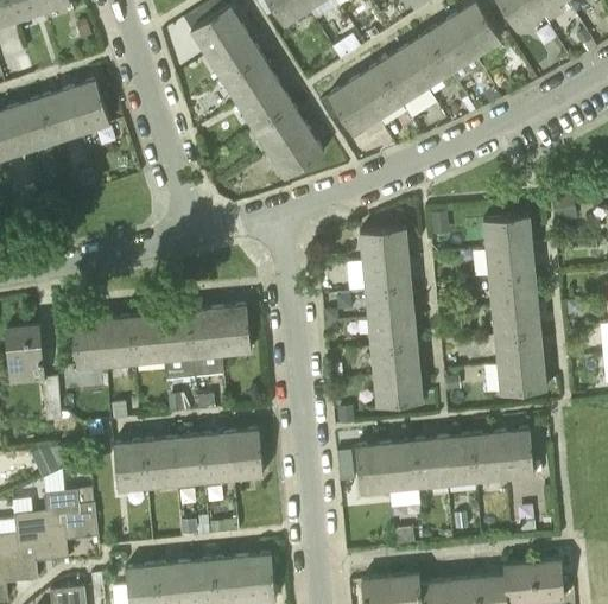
[(0,0),(0,25),(14,20),(7,0),(0,0)]
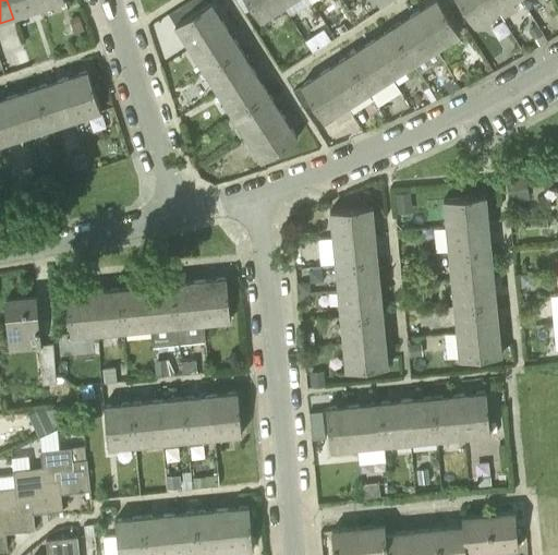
[(38,11),(35,0),(7,0),(13,19),(38,11)]
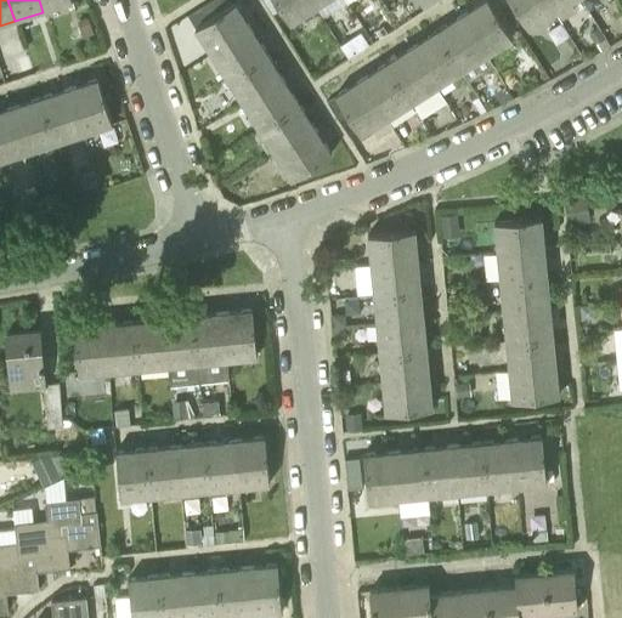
[(71,0),(39,0),(43,12),(72,3),(71,0)]
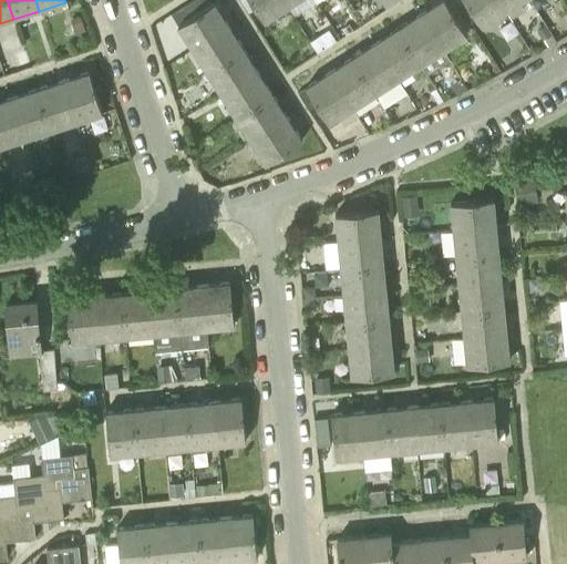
[(288,8),(282,0),(248,0),(264,23),(288,8)]
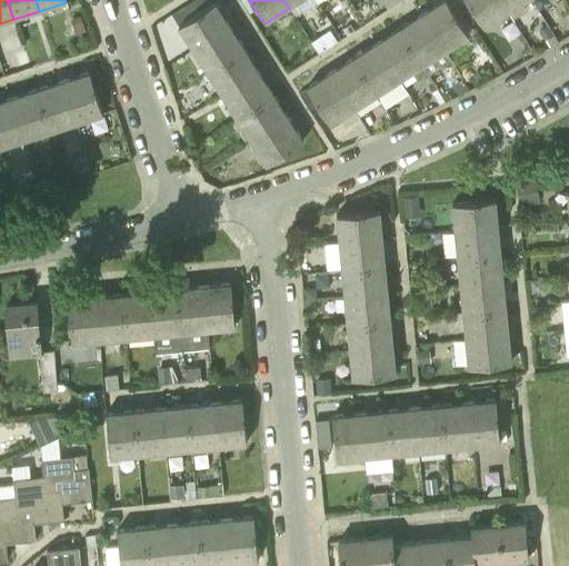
[(455,0),(465,15),(472,10),(466,0),(455,0)]
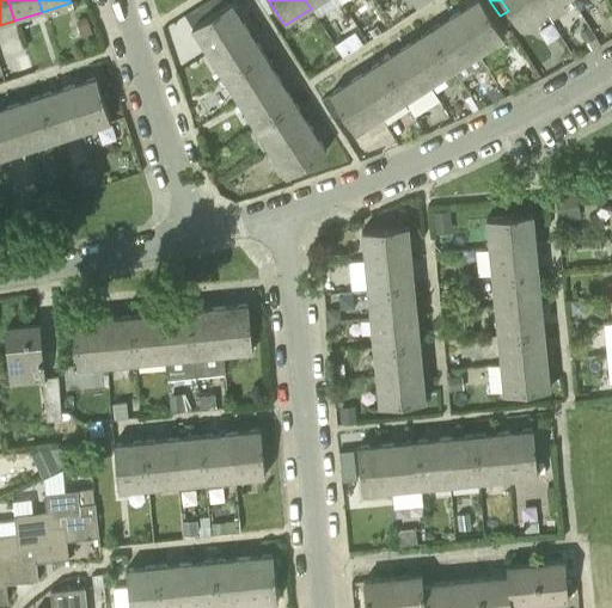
[(545,13),(537,0),(501,0),(508,11),(520,30),(545,13)]
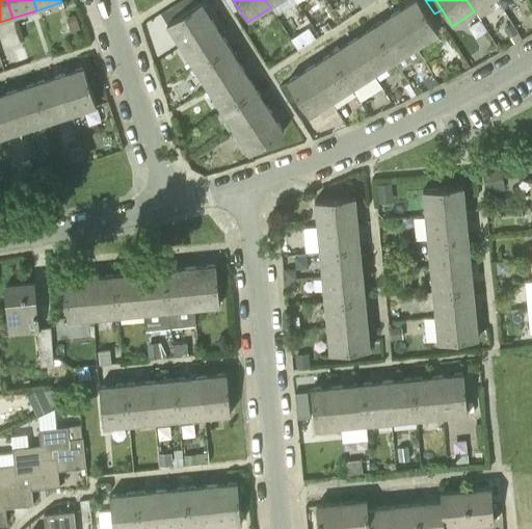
[(491,0),(467,0),(474,11),(491,0)]
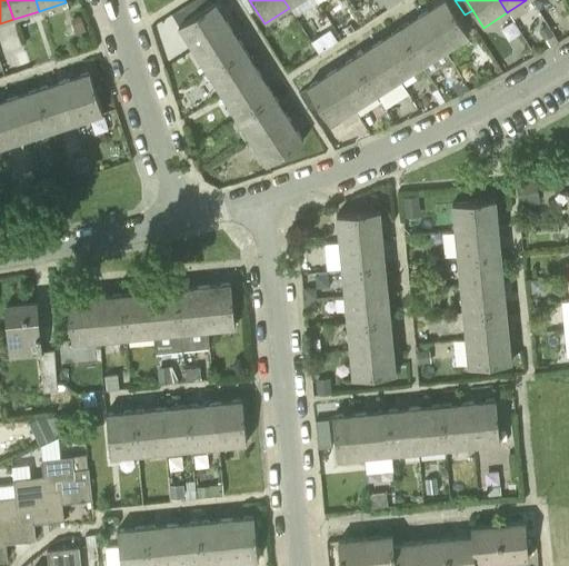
[(445,1),(421,17),(445,52),(468,37),(445,1)]
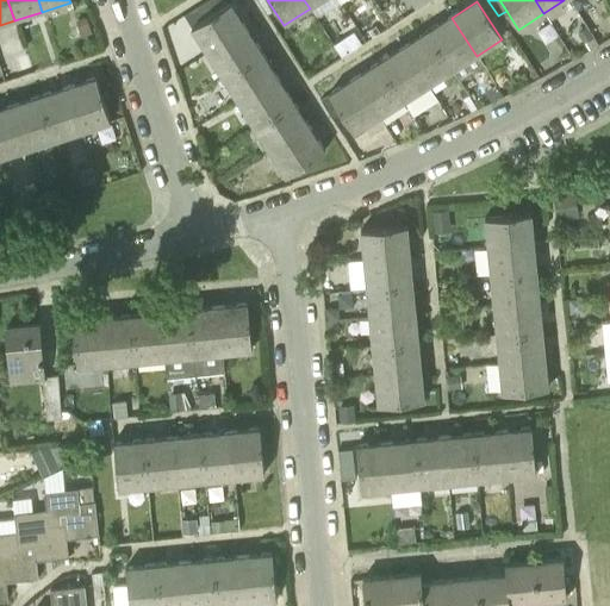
[(192,30),(209,55),(247,31),(230,5),(192,30)]
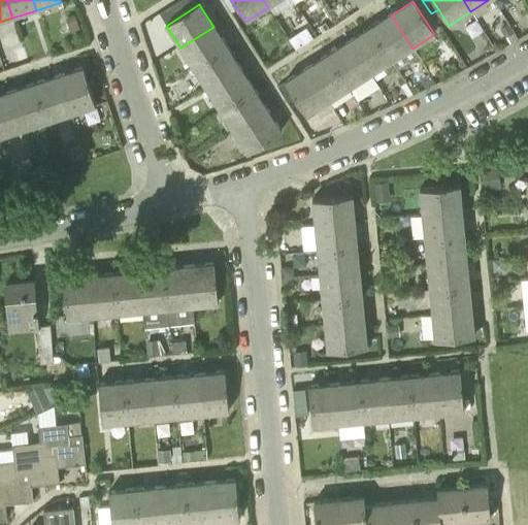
[(413,48),(391,15),(370,29),(391,62),(413,48)]
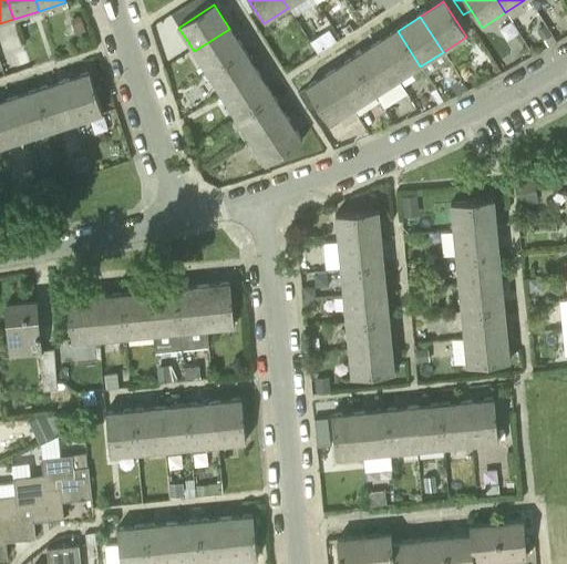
[(70,21),(74,36),(84,32),(80,18),(70,21)]
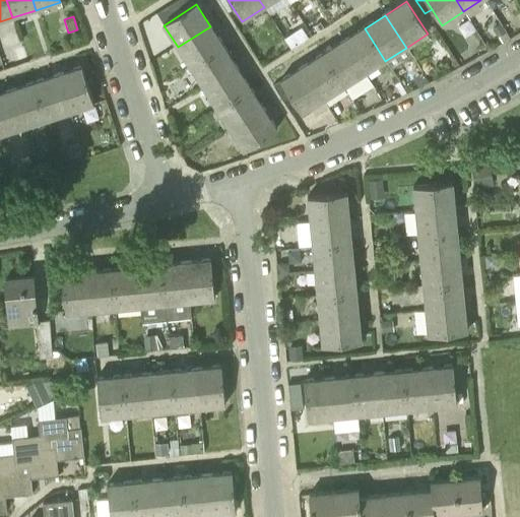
[(506,33),(501,24),(493,30),(498,38),(506,33)]
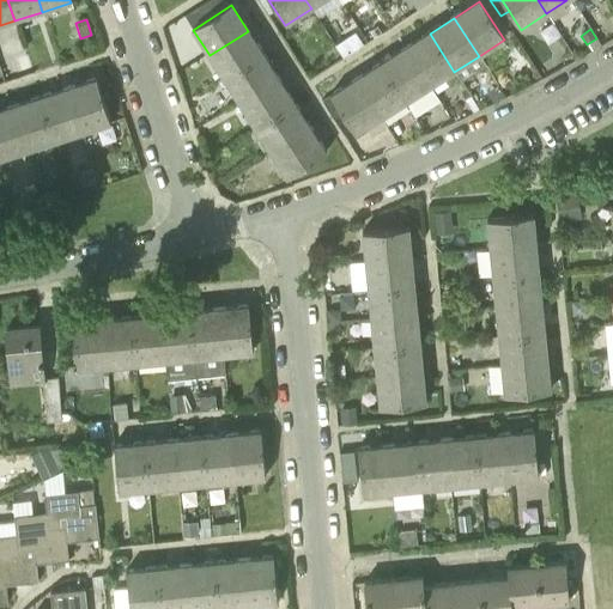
[(248,31),(210,55),(225,79),(263,55),(248,31)]
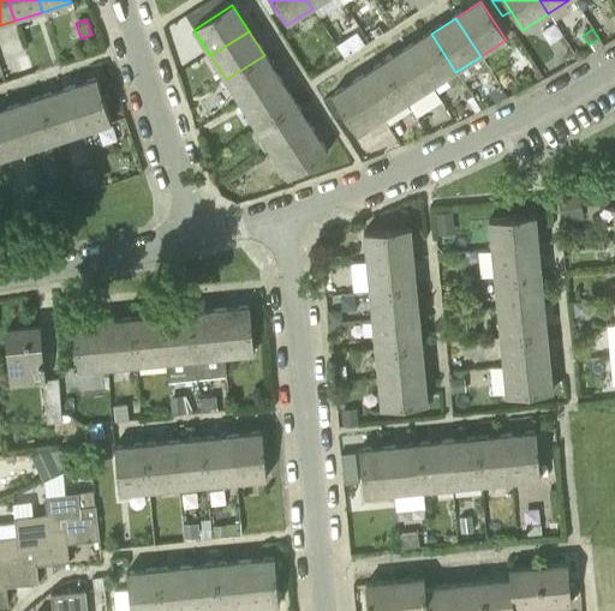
[(455,72),(431,34),(406,49),(431,88),(455,72)]
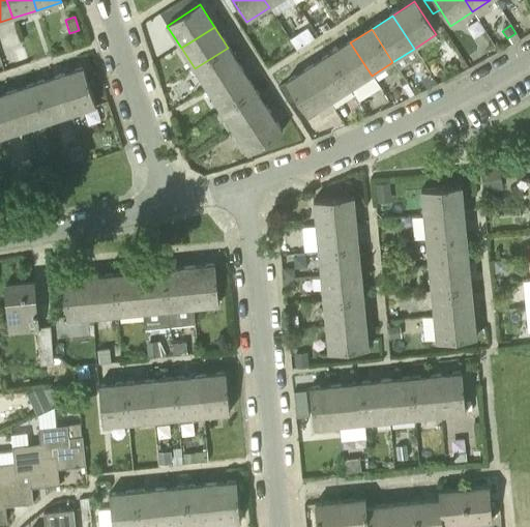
[(520,40),(516,34),(508,38),(512,45),(520,40)]
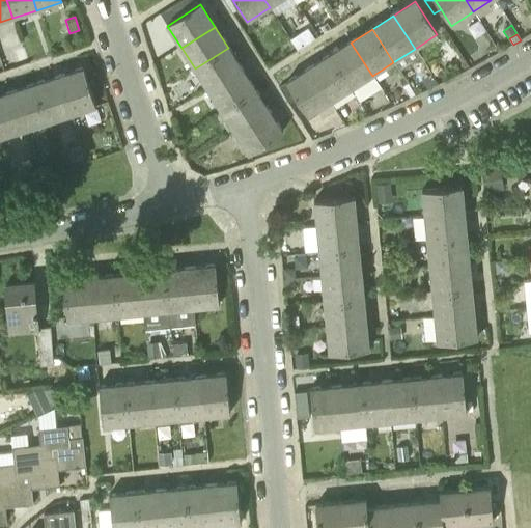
[(372,76),(351,43),(330,56),(352,89),(372,76)]
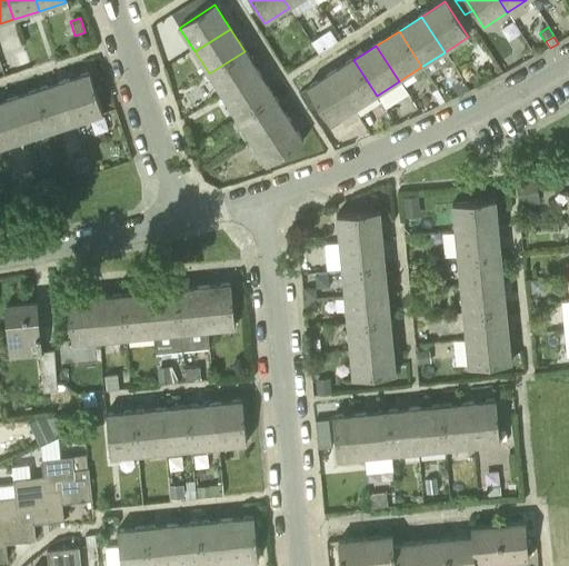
[(245,51),(209,73),(223,97),(258,75),(245,51)]
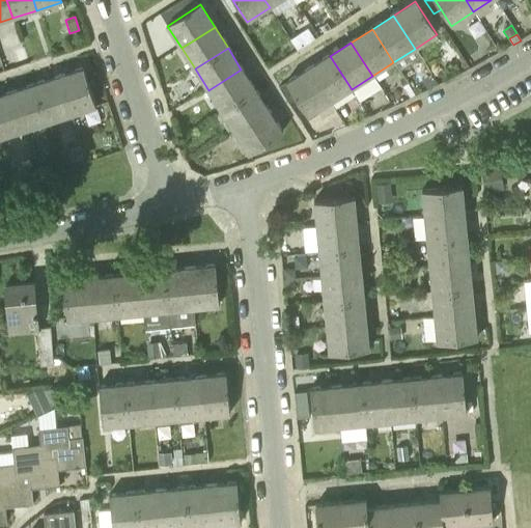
[(10,52),(16,68),(27,64),(22,49),(10,52)]
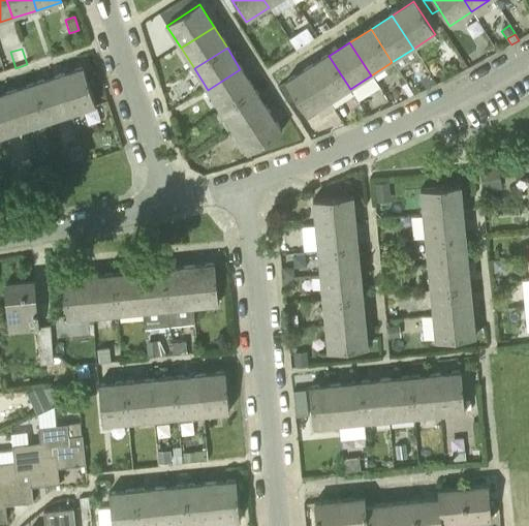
[(350,89),(329,56),(307,69),(329,102),(350,89)]
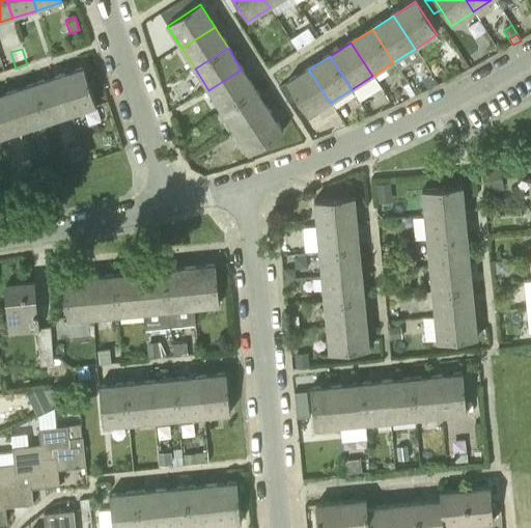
[(84,70),(59,78),(72,116),(96,108),(84,70)]
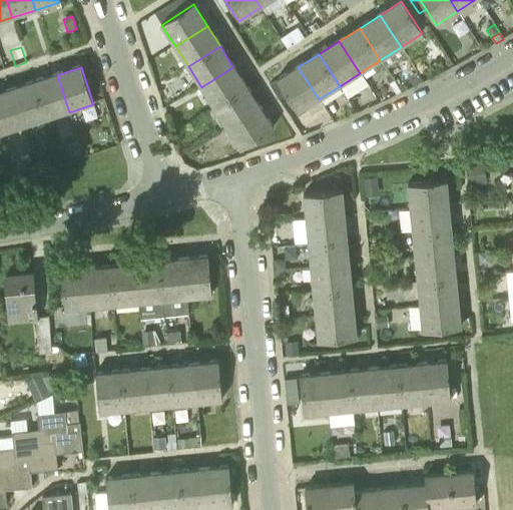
[(232,67),(201,87),(214,107),(245,87),(232,67)]
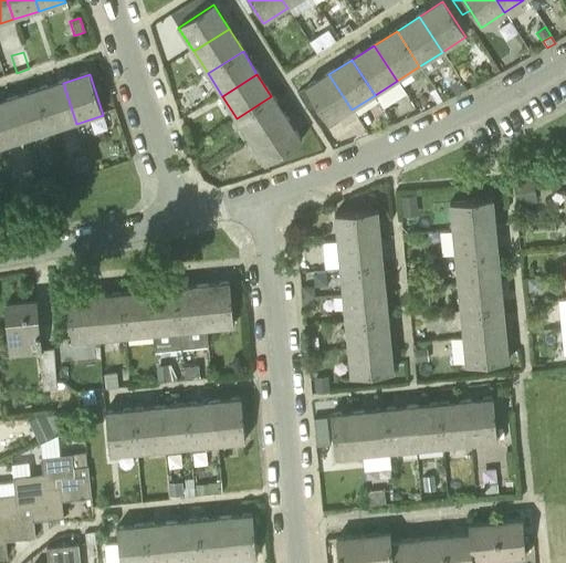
[(352,110),(328,74),(305,90),(317,107),(328,125),(352,110)]
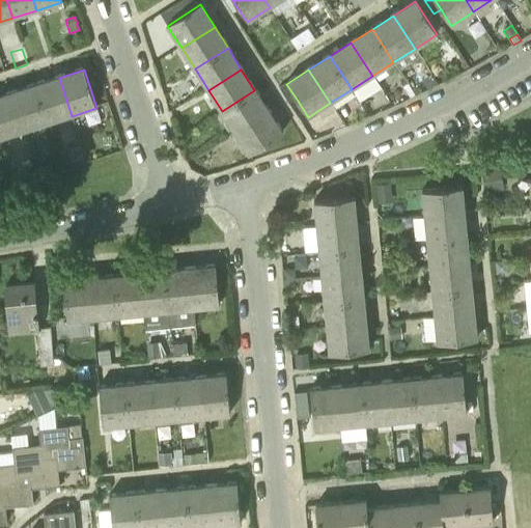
[(72,116),(59,78),(35,86),(48,124),(72,116)]
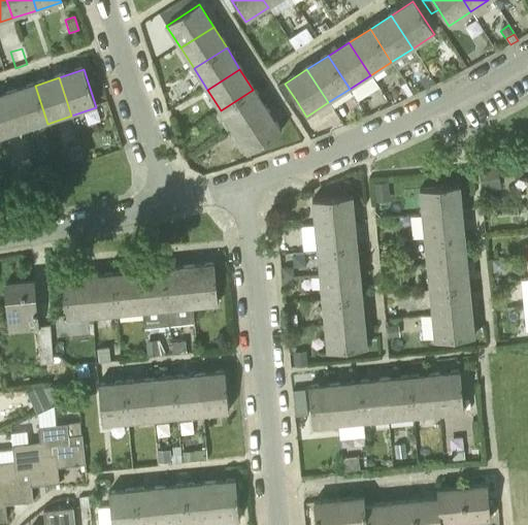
[(288,105),(296,100),(285,84),(277,89),(288,105)]
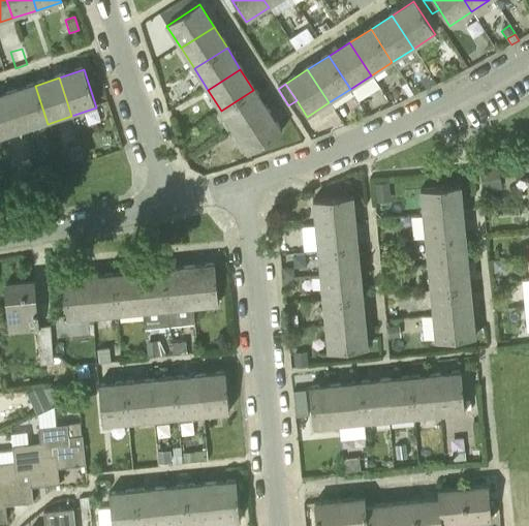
[(48,124),(35,86),(11,93),(24,131),(48,124)]
